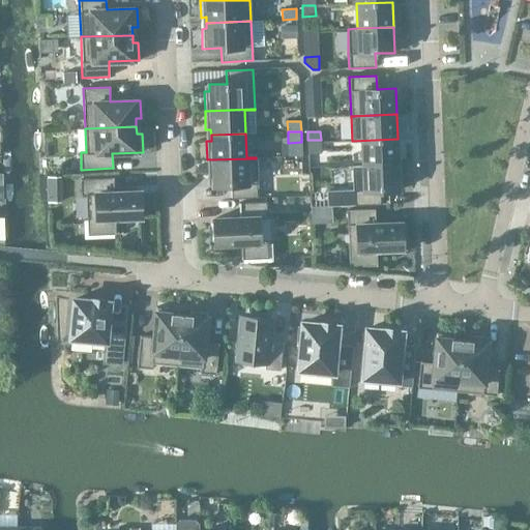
[(399,164),(398,139),(352,141),(352,142),(361,142),(362,166),(399,164)]
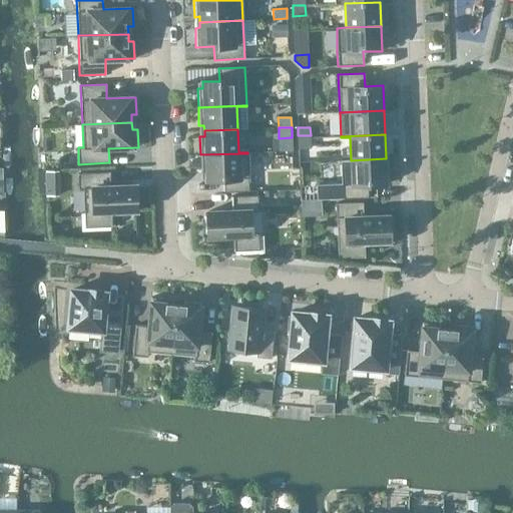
[(311,148),(311,145),(311,135),(298,135),(298,148),(311,148)]
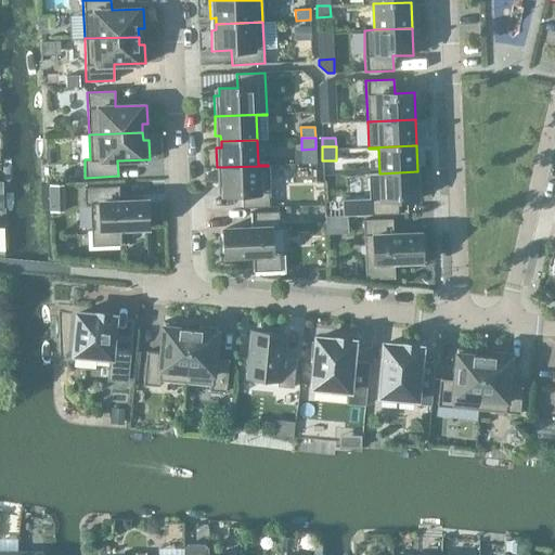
[(268,166),(217,167),(217,188),(222,188),(222,194),(242,194),(242,208),(270,207),(268,166)]
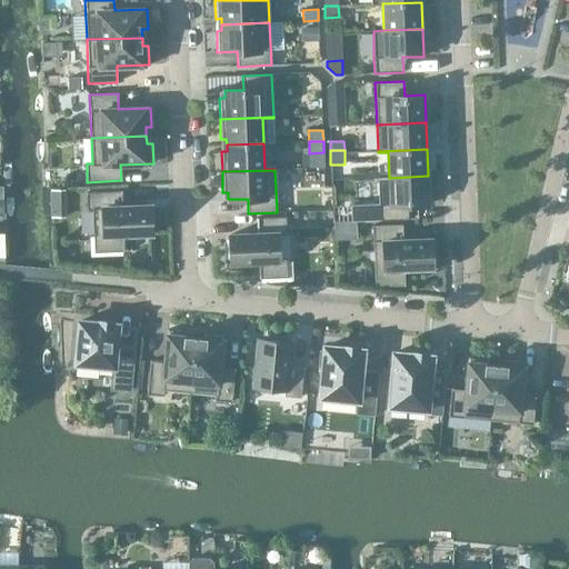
[(282,170),(282,187),(300,188),(301,171),(282,170)]
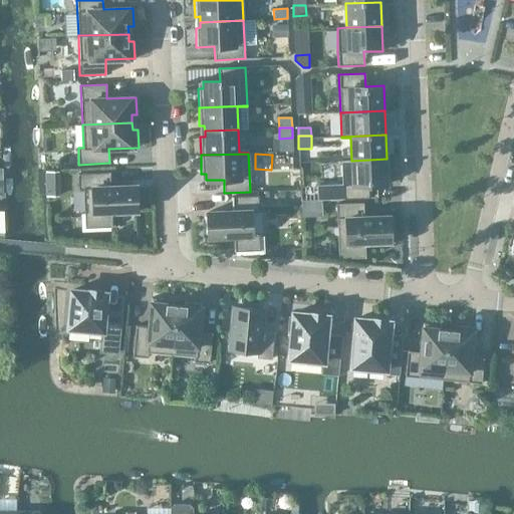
[(343,199),(369,198),(369,185),(388,184),(387,159),(351,161),(352,184),(343,184),(343,199)]
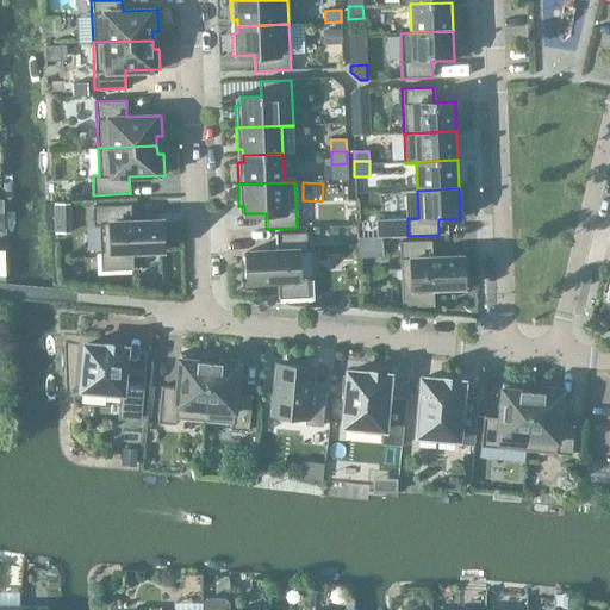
[(93,224),(99,224),(100,271),(132,269),(132,253),(161,251),(160,221),(131,222),(130,204),(92,206),(93,224)]
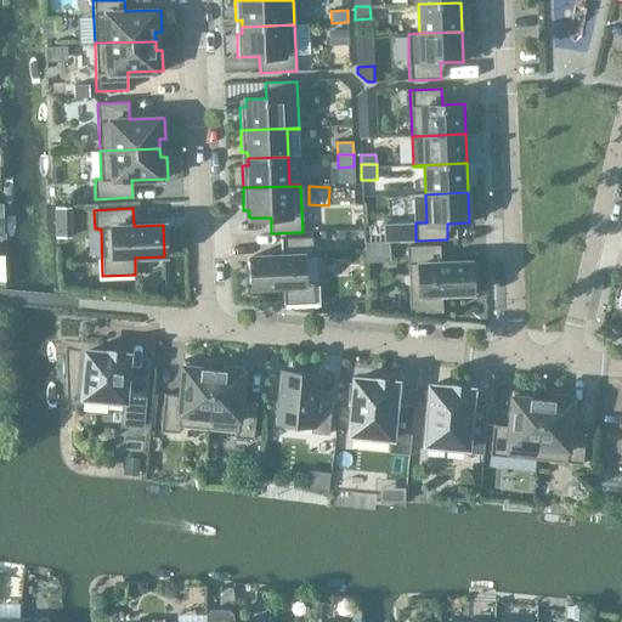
[(315,303),(315,283),(303,284),(301,256),(314,255),(312,236),(280,237),(281,255),(252,256),(253,288),(282,287),(282,304),(315,303)]
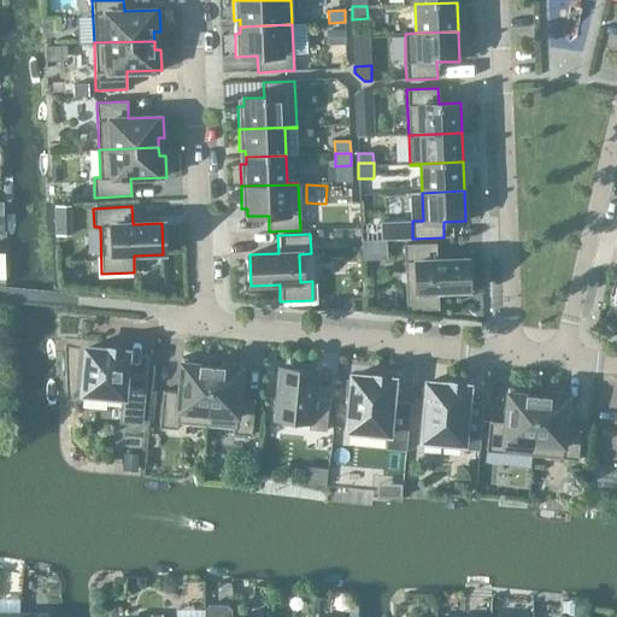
[(436,260),(436,244),(404,245),(406,310),(439,309),(438,292),(472,291),(471,259),(436,260)]
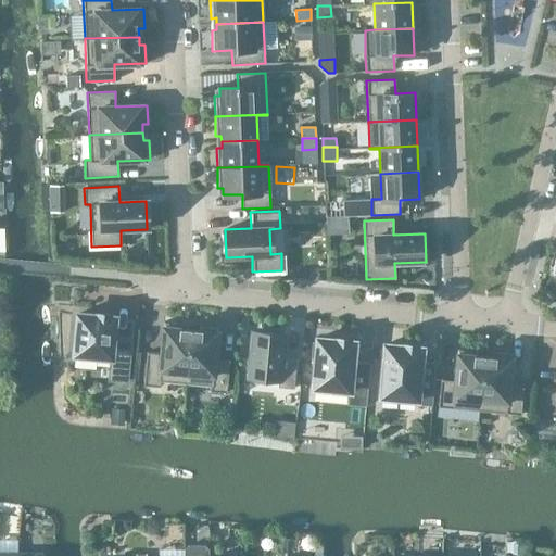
[(73,354),(75,354),(78,358),(91,359),(96,356),(110,357),(108,380),(127,381),(130,339),(112,337),(114,317),(109,317),(110,314),(98,313),(97,316),(77,314),(73,354)]
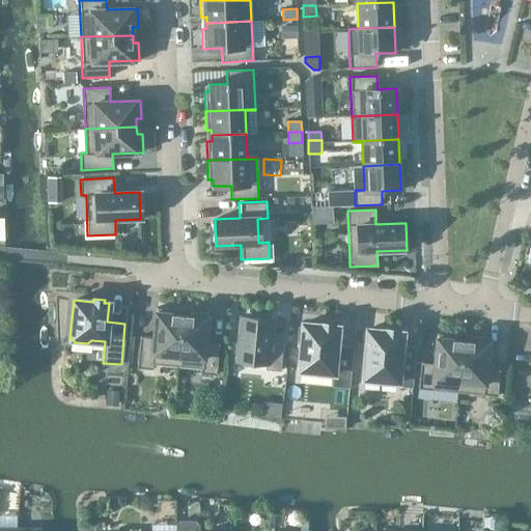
[(152,364),(176,366),(182,315),(173,314),(174,309),(157,307),(154,337),(140,336),(137,367),(151,369),(152,364)]
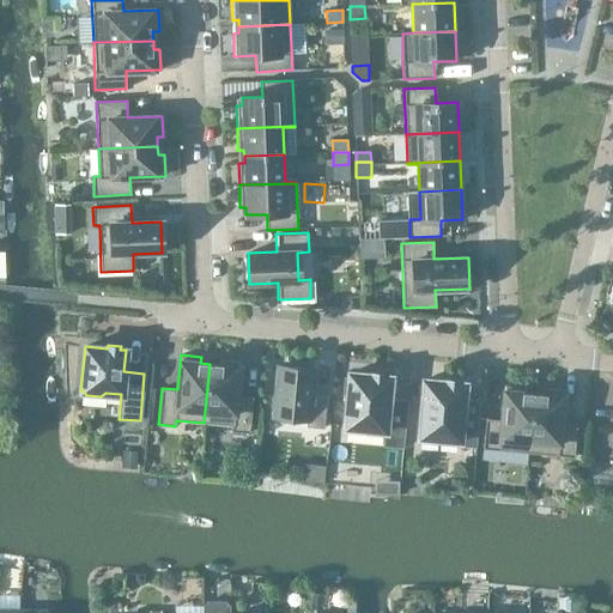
[(240,360),(219,358),(218,364),(210,364),(204,423),(232,425),(231,431),(249,434),(253,396),(236,395),(240,360)]
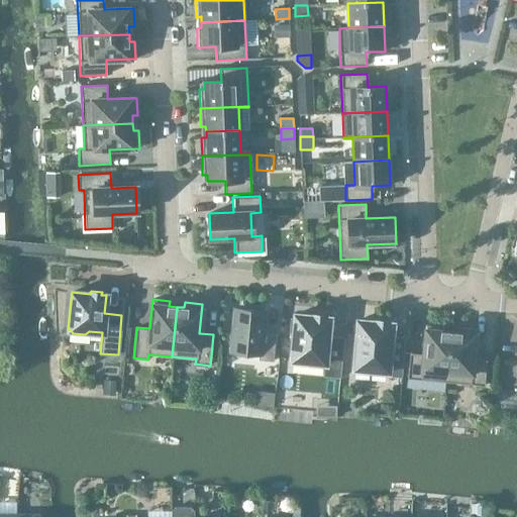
[(263,331),(265,311),(233,309),(229,351),(259,354),(259,359),(273,360),(276,332),(263,331)]
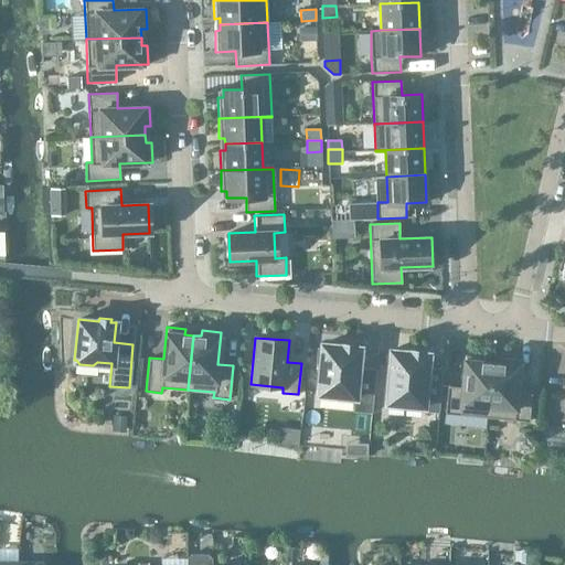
[(542,376),(542,405),(564,405),(564,339),(563,340),(562,377),(542,376)]
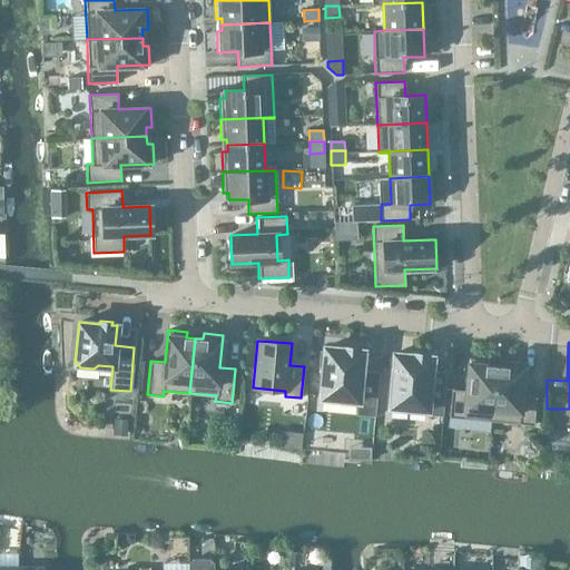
[(361,371),(363,351),(357,350),(357,347),(345,346),(345,349),(324,346),(324,351),(321,351),(318,366),(323,366),(320,397),(356,401),(355,414),(374,416),(379,372),(361,371)]
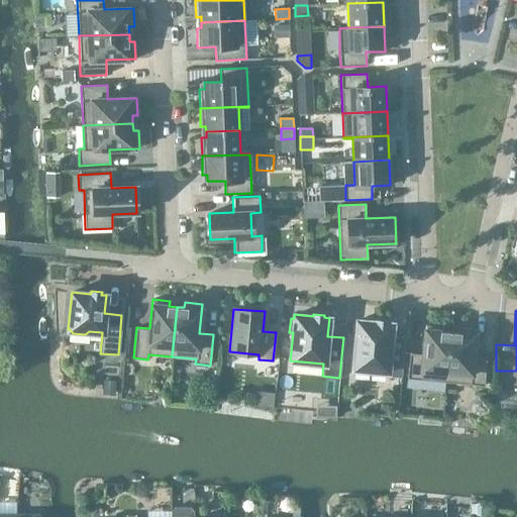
[(386,376),(401,378),(405,337),(391,336),(392,323),(387,323),(388,321),(376,320),(376,322),(357,320),(353,369),(387,372),(386,376)]
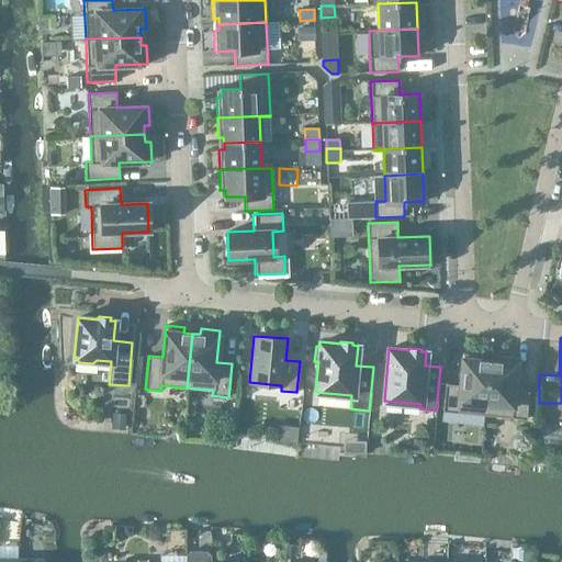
[(481,360),(482,355),(462,352),(459,384),(445,383),(442,411),(484,415),(490,361),(481,360)]
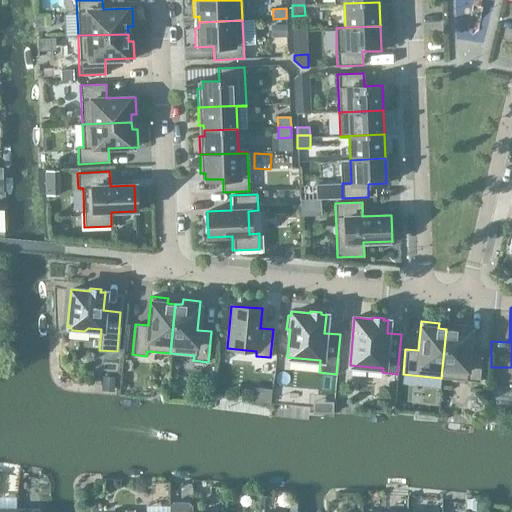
[(453,329),(446,329),(441,378),(479,382),(481,356),(468,355),(471,326),(454,324),(453,329)]
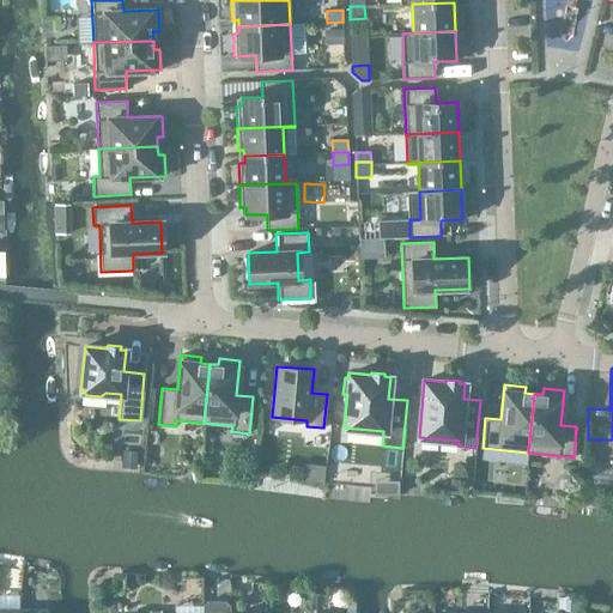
[(383,467),(382,486),(402,487),(405,468),(383,467)]
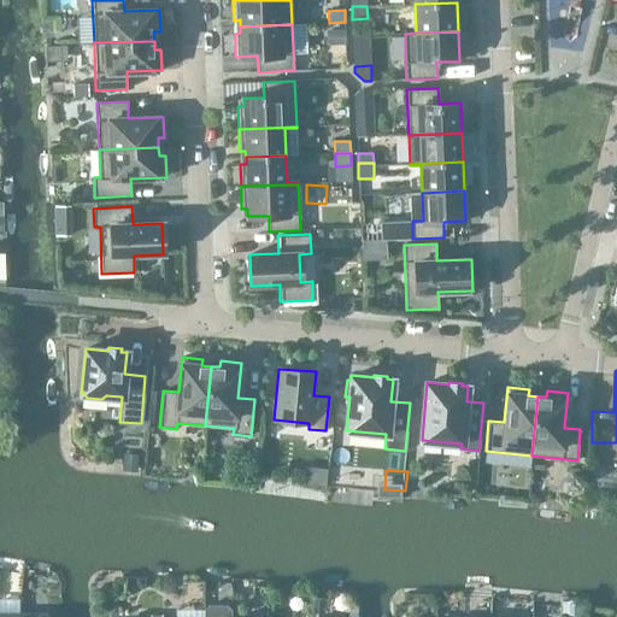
[(230,616),(231,609),(227,605),(209,605),(204,609),(204,616),(230,616)]
